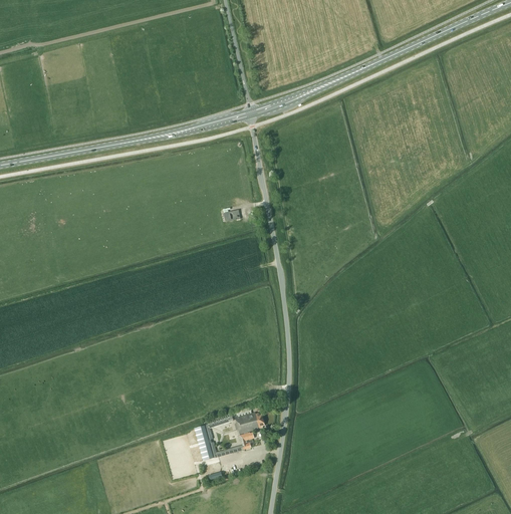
[(237,219),(235,210),(221,213),(222,222),(237,219)]
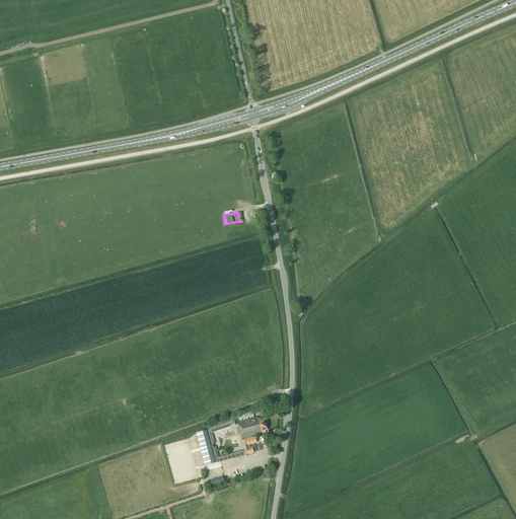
[(262,431),(264,430),(261,417),(254,419),(254,417),(234,423),(238,438),(263,432),(262,431)]
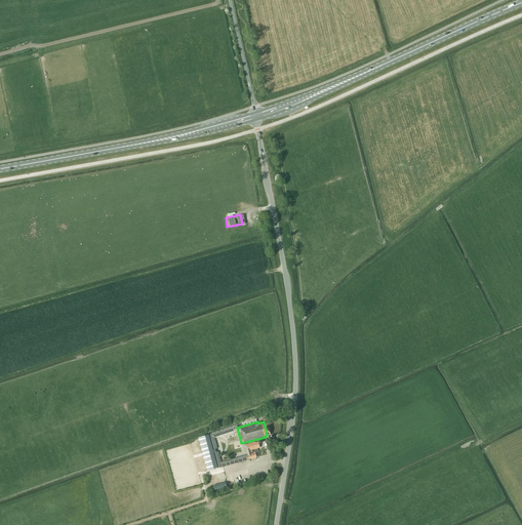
[(235,430),(234,425),(205,434),(209,449),(214,448),(211,438),(235,430)]
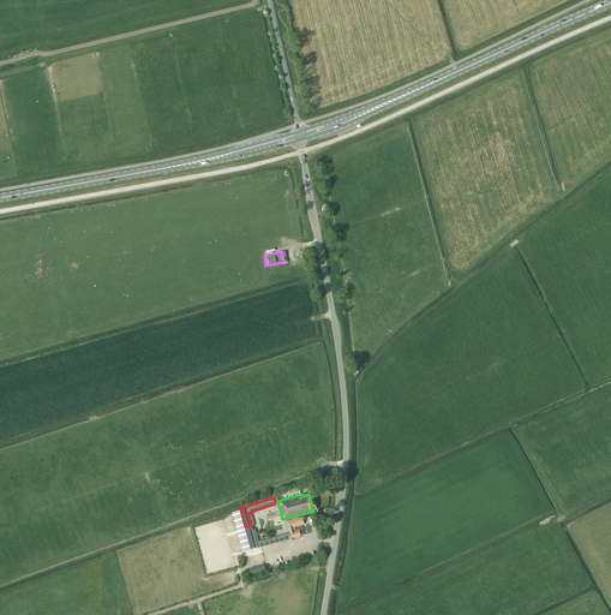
[(240,511),(228,514),(239,551),(251,548),(246,530),(240,511)]
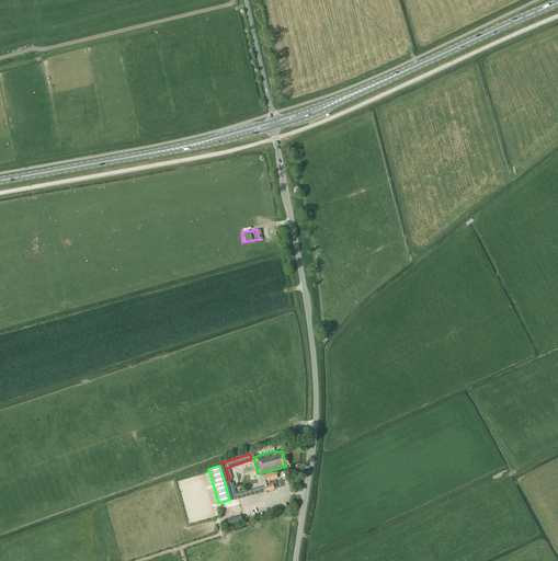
[(230,482),(225,483),(229,500),(271,488),(270,483),(265,484),(264,481),(274,478),(273,472),(270,472),(270,471),(259,474),(261,485),(234,494),(230,482)]
